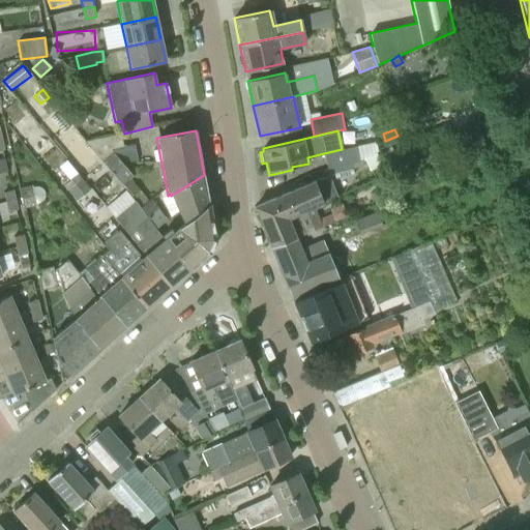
[(121,134),(84,140),(112,173),(123,164),(122,163),(137,162),(138,160),(135,145),(123,146),(121,134)]
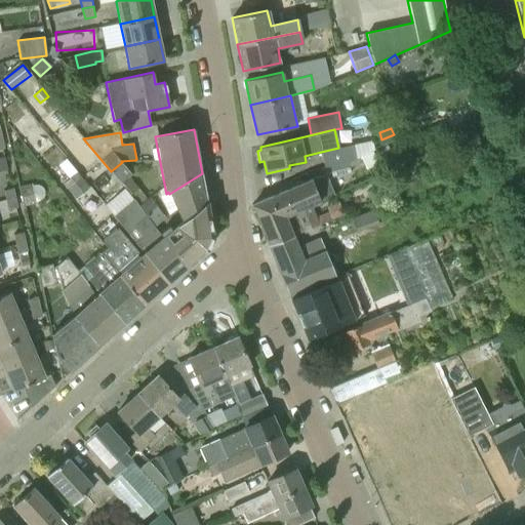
[(338,148),(321,152),(324,167),(330,166),(348,163),(349,163),(356,159),(353,145),(338,148)]
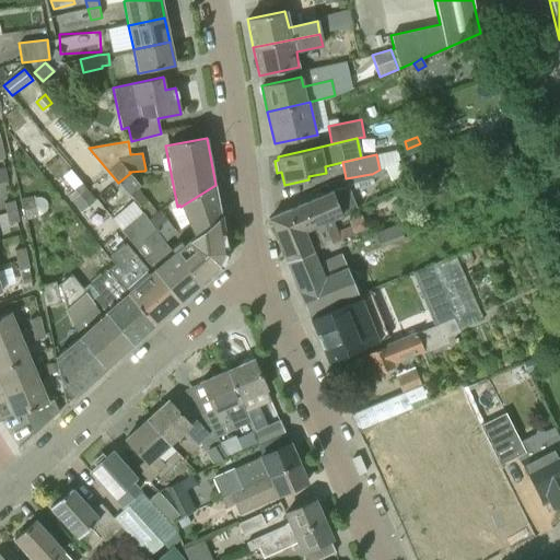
[(403,176),(396,162),(386,166),(393,181),(403,176)]
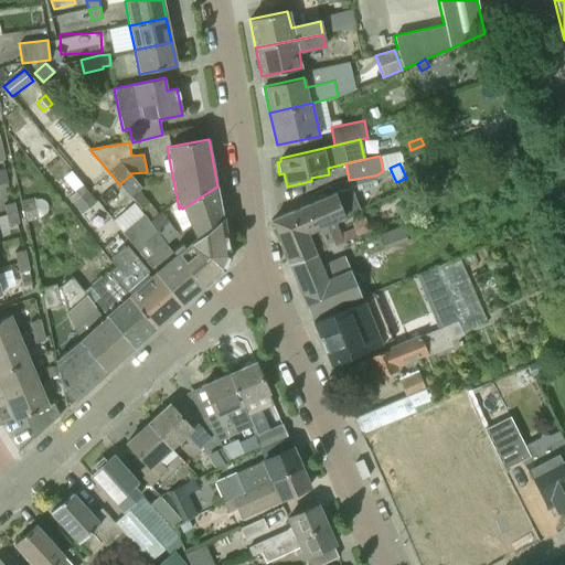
[(470,167),(457,172),(461,181),(473,176),(470,167)]
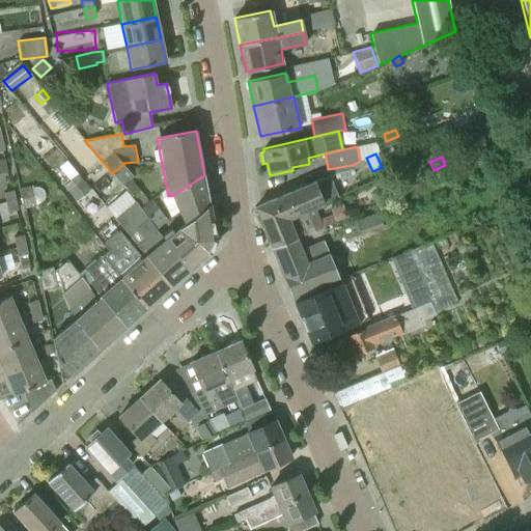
[(141,210),(150,203),(148,201),(133,182),(131,178),(134,177),(129,169),(123,164),(112,173),(127,190),(135,200),(141,210)]
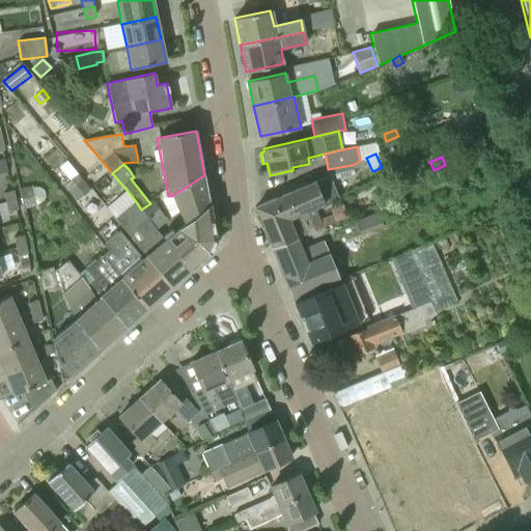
[(354,175),(352,165),(334,168),(336,178),(354,175)]
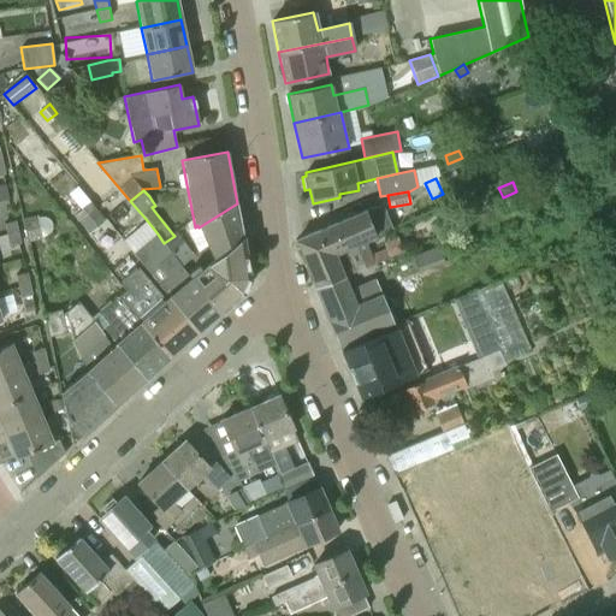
[(83,226),(99,213),(90,202),(81,209),(73,215),(83,226)]
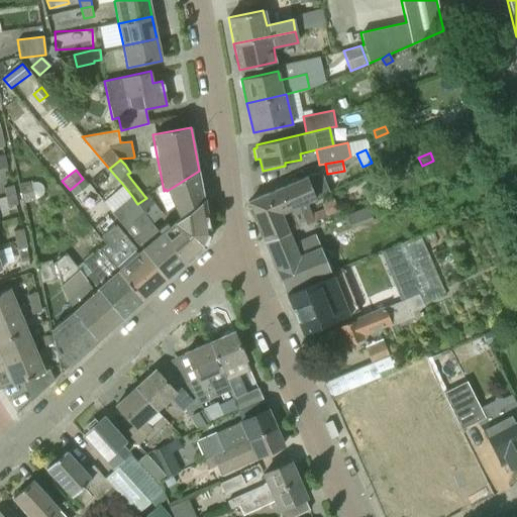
[(187,214),(204,200),(199,171),(167,191),(174,206),(179,217),(180,219),(187,214)]
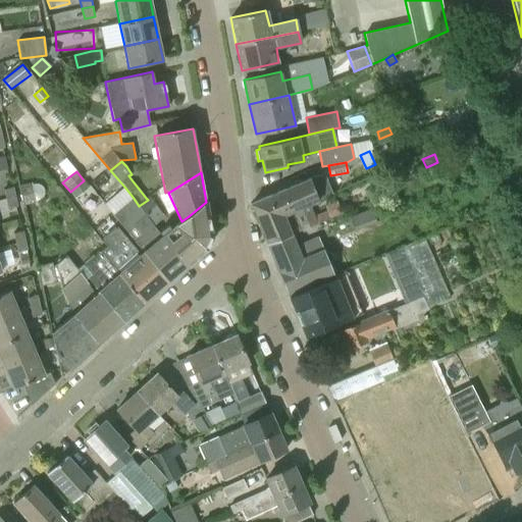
[(280,191),(291,212),(296,210),(329,195),(319,172),(280,191)]
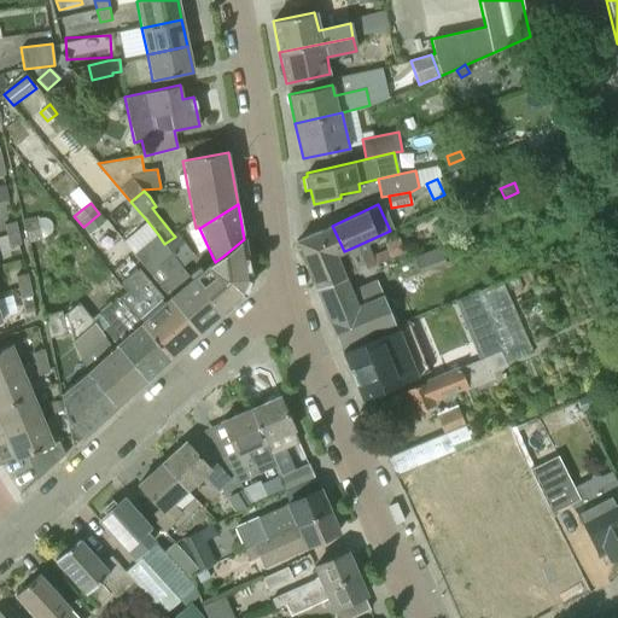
[(41,238),(38,217),(36,215),(22,219),(28,243),(42,239),(41,238)]
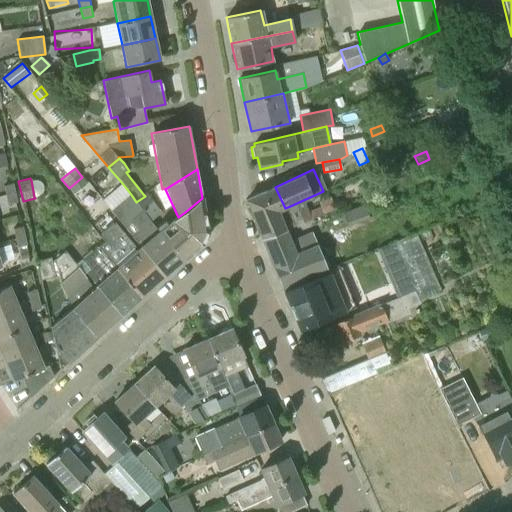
[(5,195),(15,193),(13,183),(4,185),(5,195)]
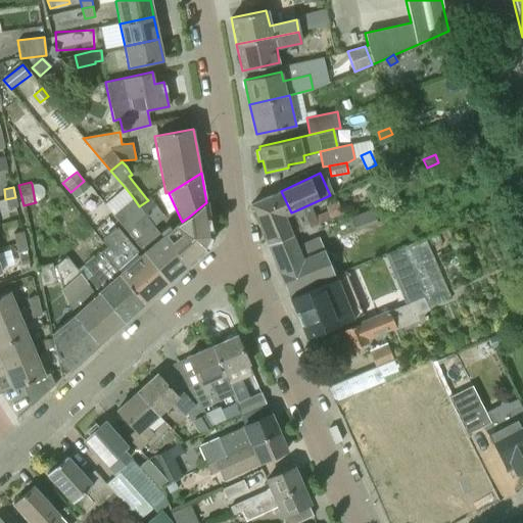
[(142,251),(168,282),(187,266),(165,238),(159,231),(158,232),(153,225),(147,216),(139,206),(133,197),(125,187),(104,204),(112,215),(143,250),(142,251)]
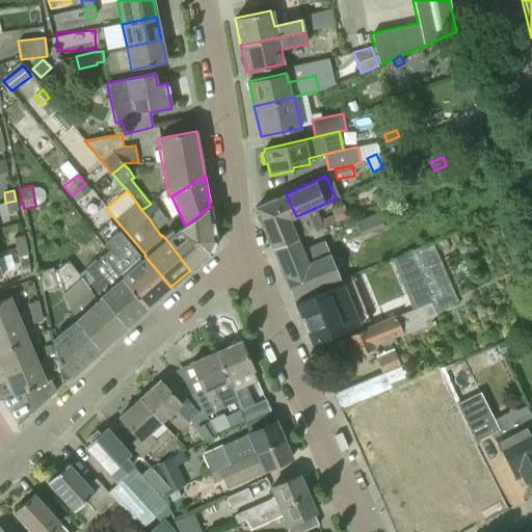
[(301,214),(296,216),(286,194),(256,208),(272,250),(298,240),(297,238),(322,229),(319,220),(307,225),(301,214)]
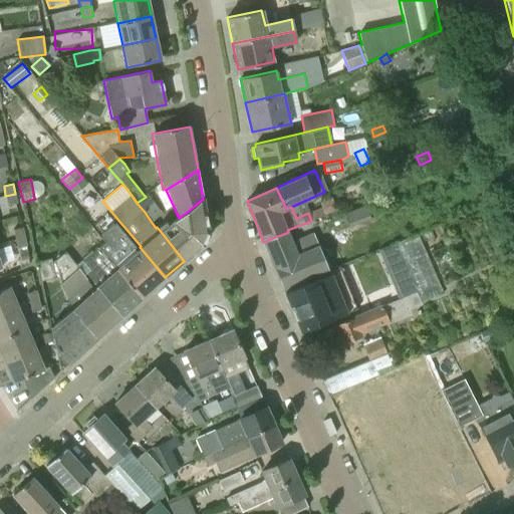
[(137,203),(145,212),(156,204),(149,194),(148,192),(144,195),(146,197),(137,203)]
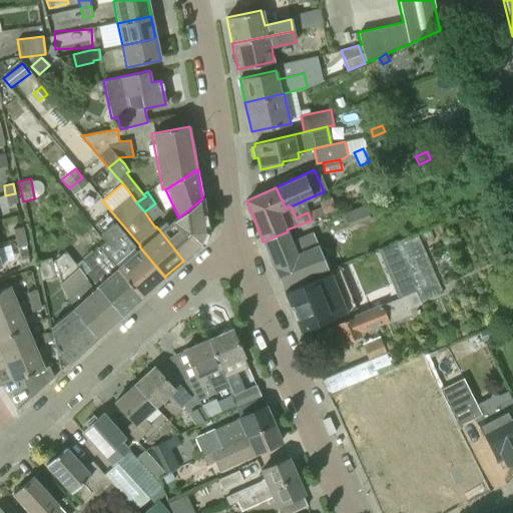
[(15,193),(5,195),(7,205),(16,203),(15,193)]
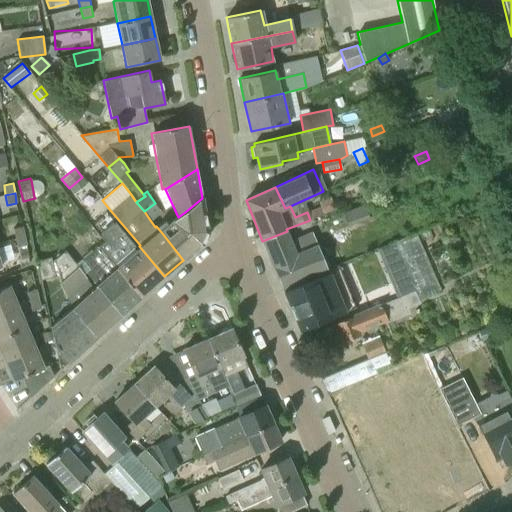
[(318,201),(320,206),(323,214),(335,209),(330,196),(318,201)]
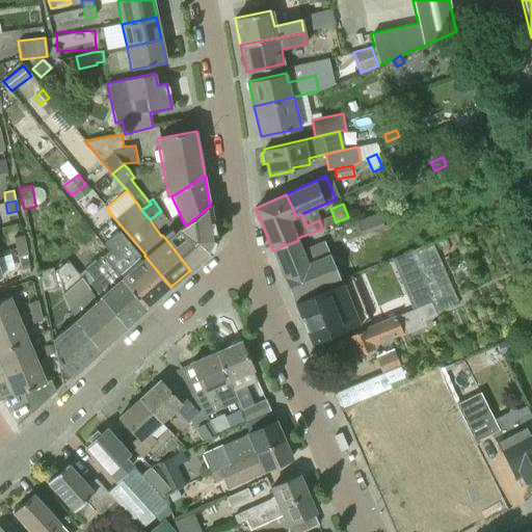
[(192,220),(185,225),(184,223),(174,232),(171,228),(162,235),(168,242),(190,270),(211,253),(212,250),(213,249),(214,248),(215,247),(215,244),(215,242),(215,241),(210,206),(192,220)]
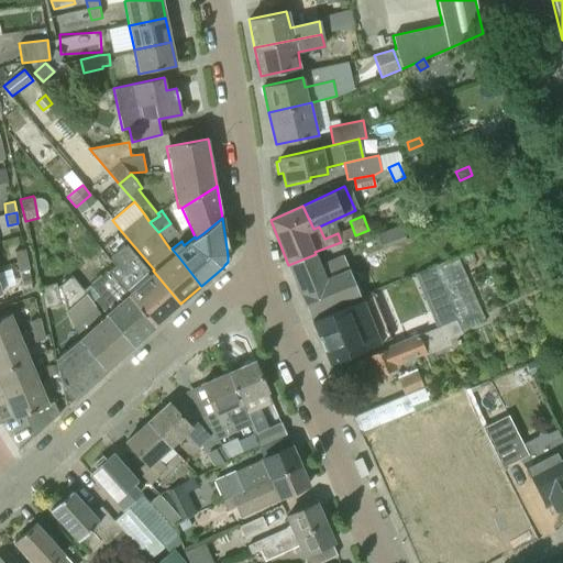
[(158,232),(165,242),(177,233),(170,223),(158,232)]
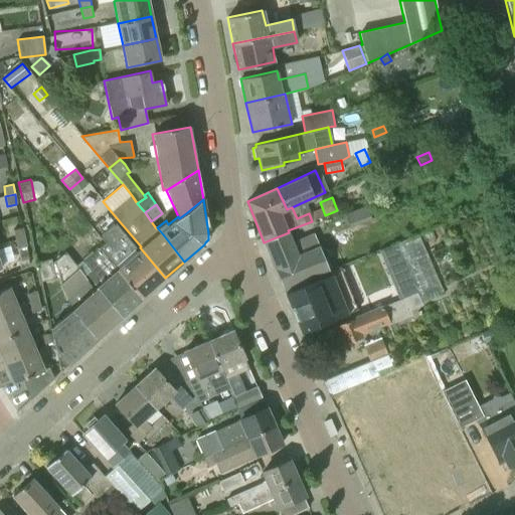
[(366,205),(345,213),(350,226),(371,219),(366,205)]
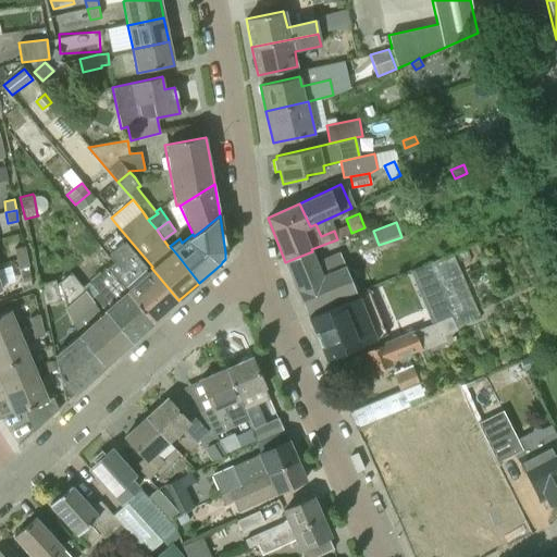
[(116,282),(152,323),(178,300),(151,268),(148,270),(125,242),(123,244),(122,243),(109,252),(110,255),(109,256),(113,262),(107,268),(106,269),(110,274),(118,281),(116,282)]
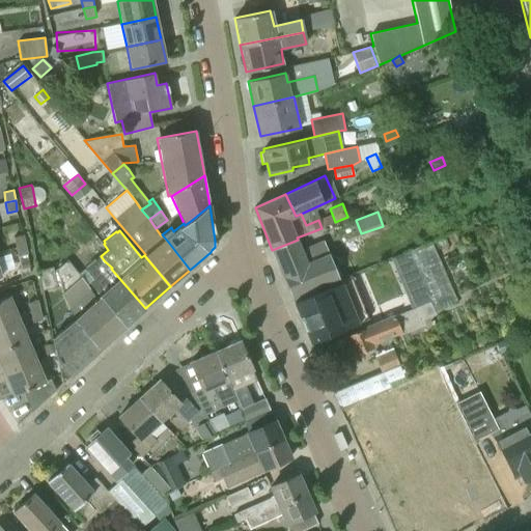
[(16,247),(25,245),(23,234),(14,236),(16,247)]
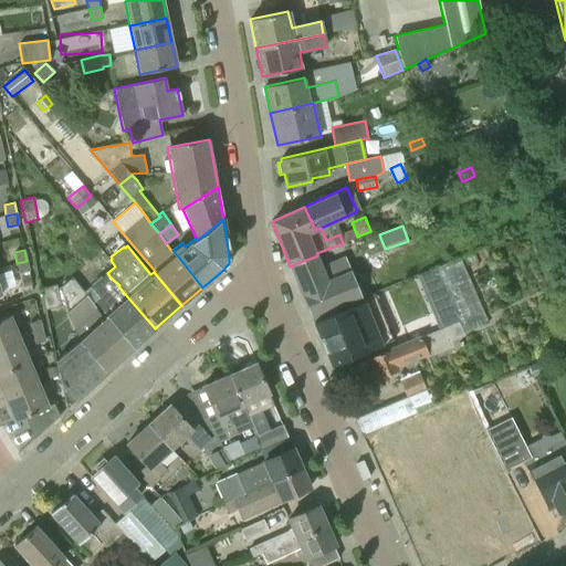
[(311,317),(338,306),(339,307),(362,297),(345,257),(322,265),(317,255),(290,266),(297,284),(311,317)]
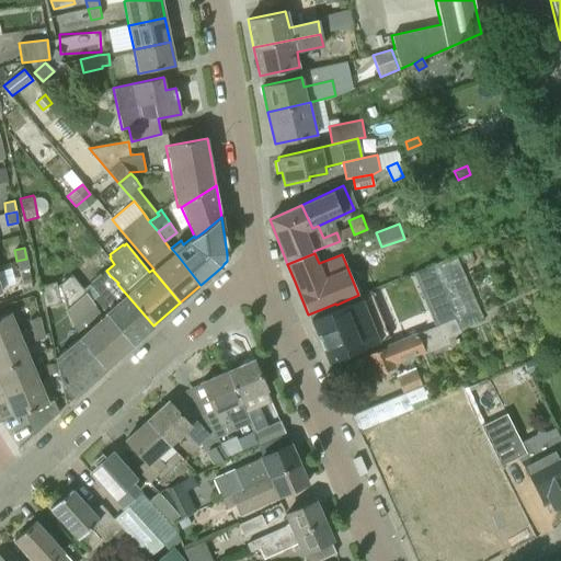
[(483,320),(456,254),(425,266),(433,285),(438,283),(447,302),(448,306),(454,319),(459,330),(483,320)]
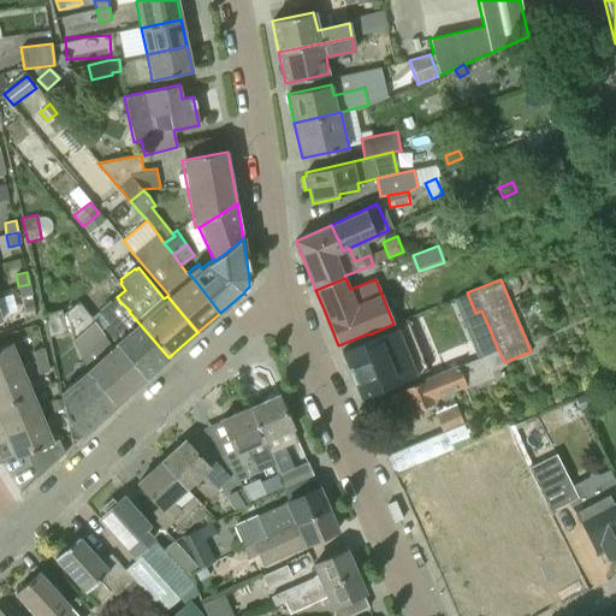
[(21,298),(23,297),(31,295),(29,284),(18,286),(21,298)]
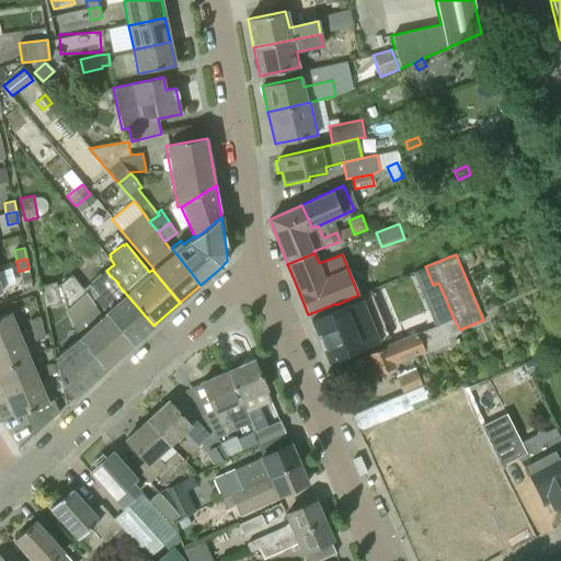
[(105,311),(104,312),(106,316),(133,345),(153,325),(117,284),(118,283),(111,276),(106,271),(107,270),(106,270),(89,284),(99,295),(94,298),(105,311)]
